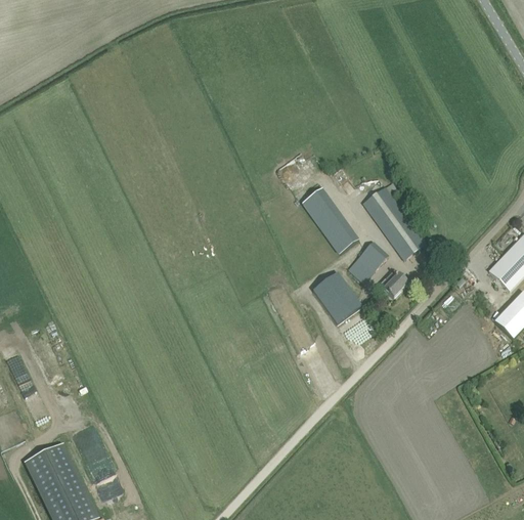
[(426,243),(420,234),(385,186),(363,202),(404,259),(426,243)]
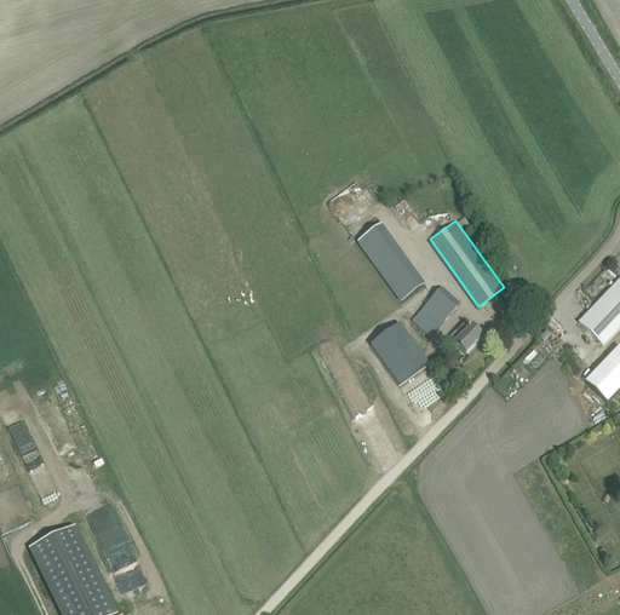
[(402,299),(425,282),(382,222),(359,239),(402,299)]
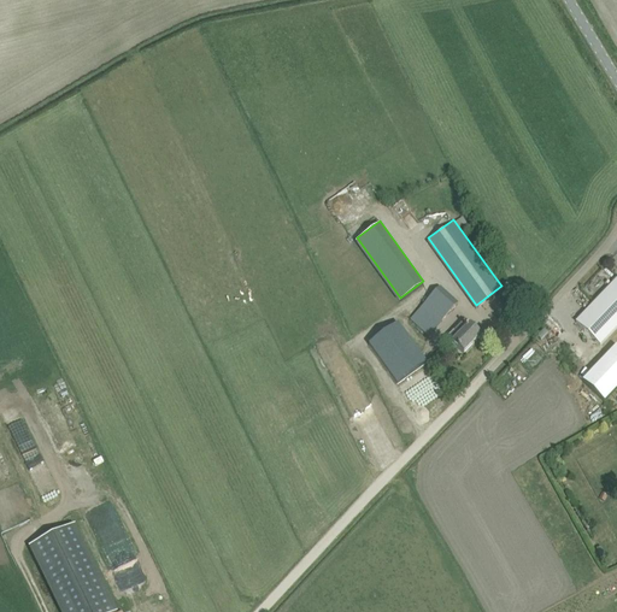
[(616,275),(585,309),(576,318),(600,342),(616,324),(616,275)]
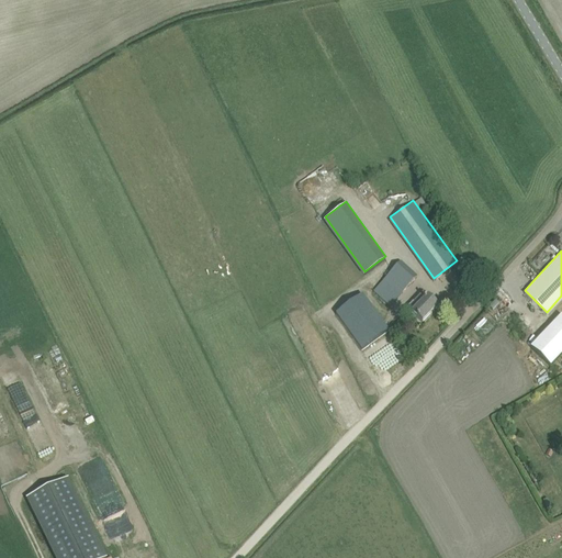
[(384,276),(386,278),(401,291),(417,274),(409,266),(401,258),(384,276)]
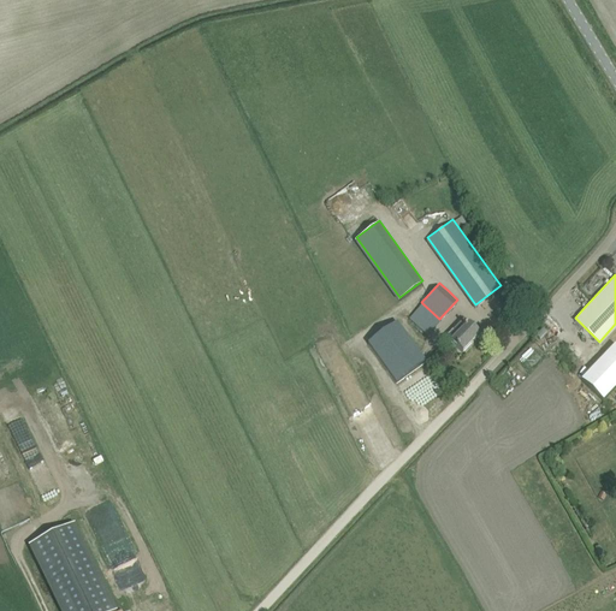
[(463,315),(452,326),(444,336),(450,340),(452,338),(463,349),(480,331),(463,315)]
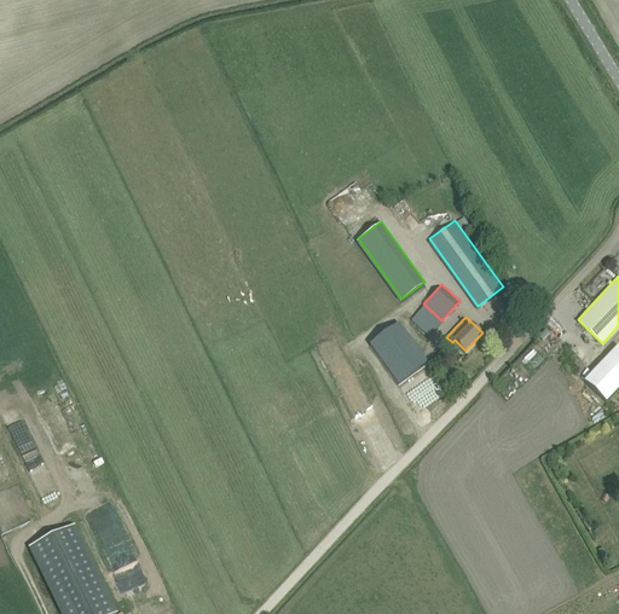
[(399,320),(370,342),(398,381),(428,360),(399,320)]
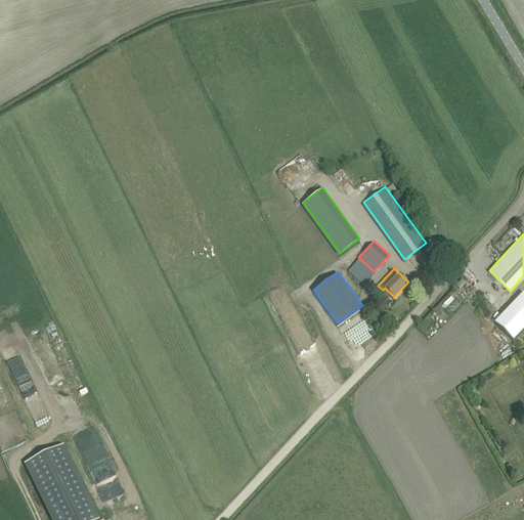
[(483,290),(487,286),(478,277),(475,282),(483,290)]
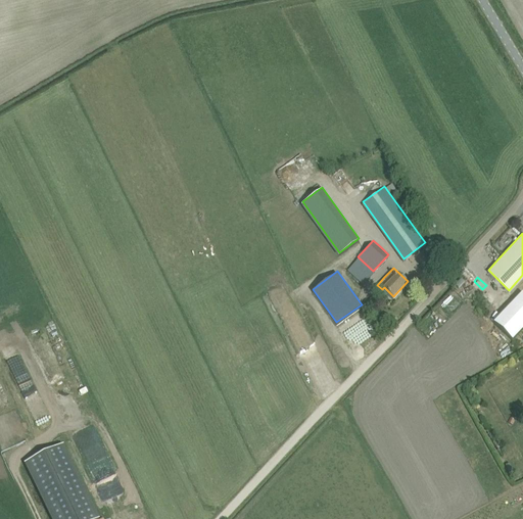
[(522,290),(494,320),(512,337),(522,325),(522,290)]
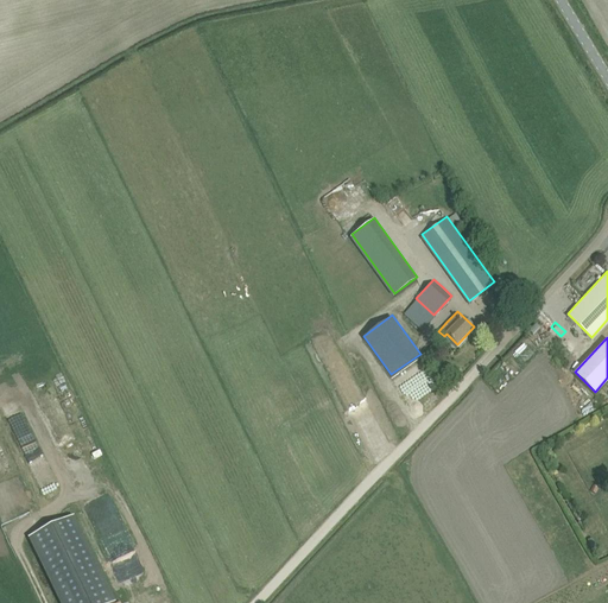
[(67,373),(57,375),(69,407),(77,405),(67,373)]
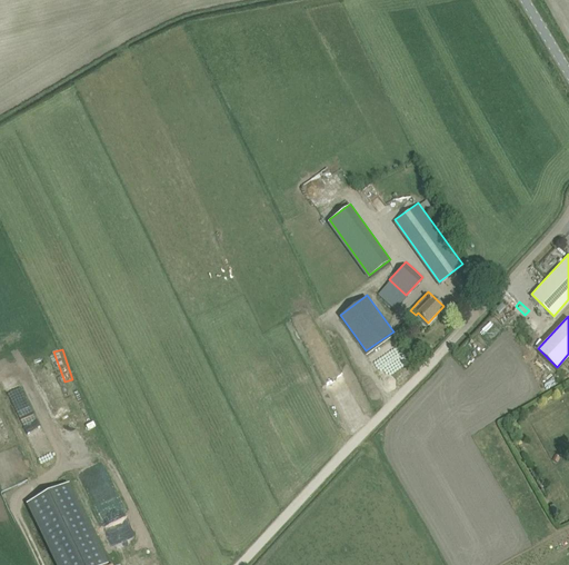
[(50,367),(39,373),(52,402),(63,396),(50,367)]
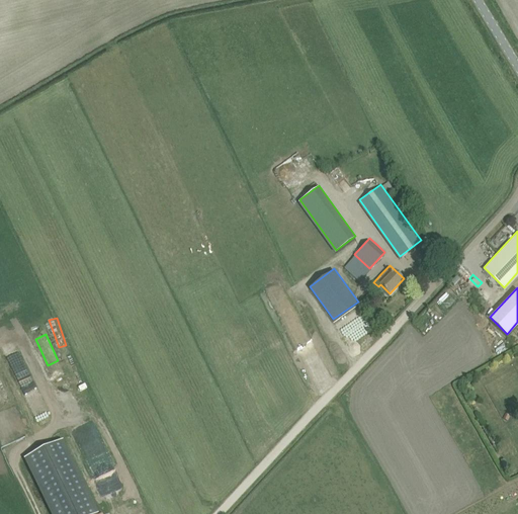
[(62,437),(24,455),(53,513),(91,513),(98,511),(62,437)]
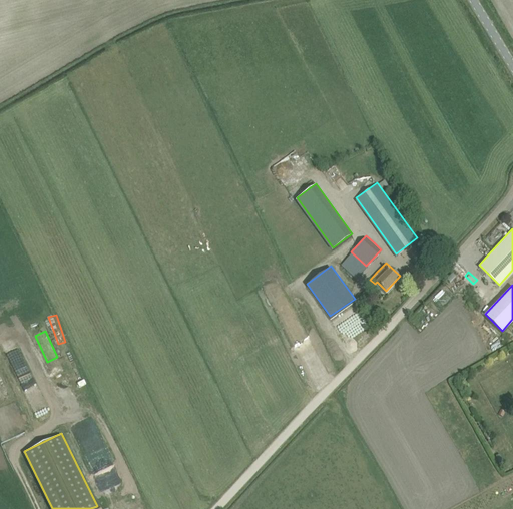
[(103,487),(106,494),(123,487),(120,480),(103,487)]
